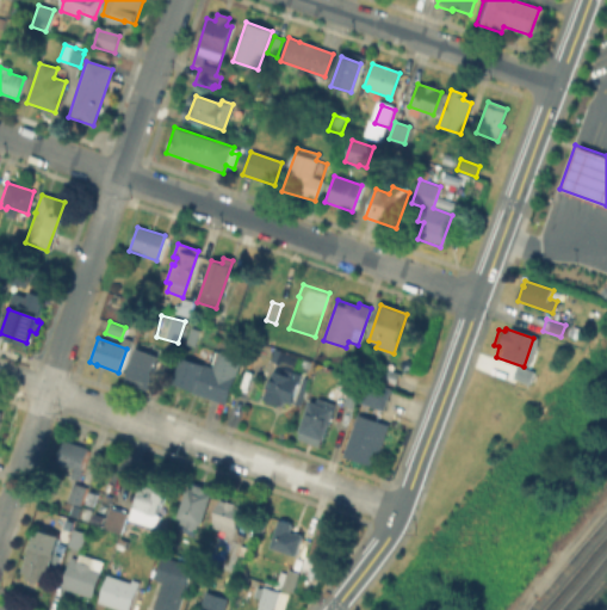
[(146,390),(124,383),(136,350),(161,358),(161,356),(171,359),(168,370),(154,367),(146,390)]
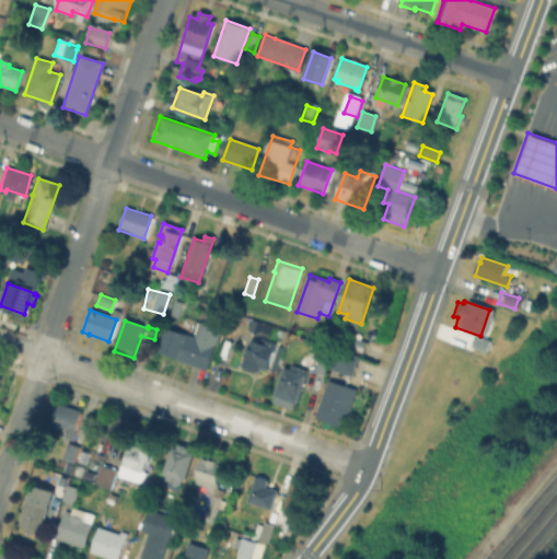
[(159,350),(167,326),(186,333),(185,336),(213,346),(206,370),(174,359),(175,356),(159,350)]
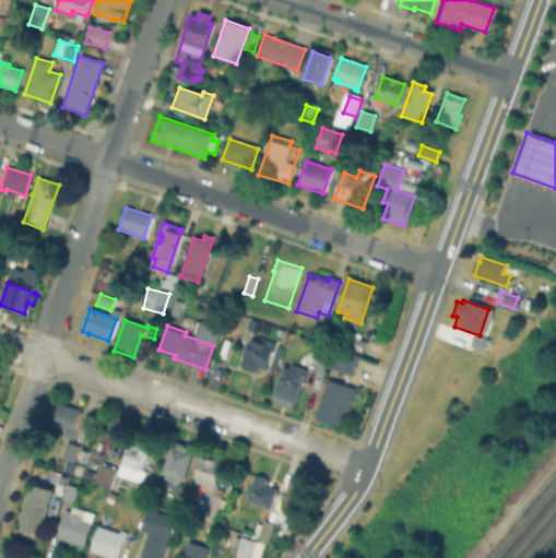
[(470,333),(484,339),(481,351),(465,345),(470,333)]
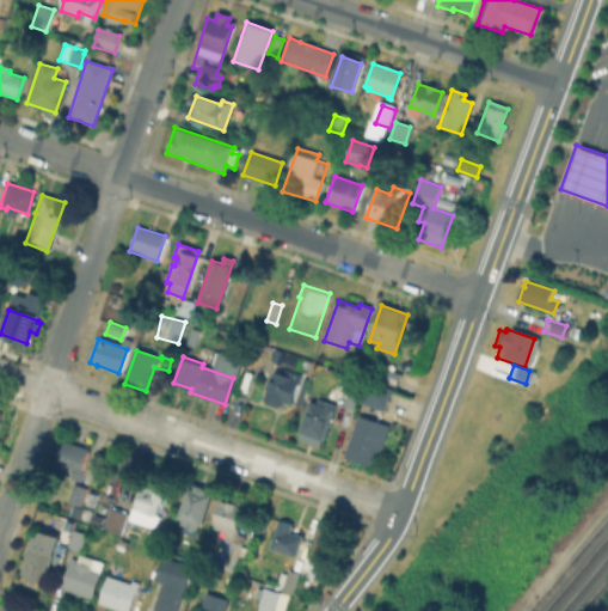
[(398,373),(394,386),(375,380),(379,368),(398,373)]
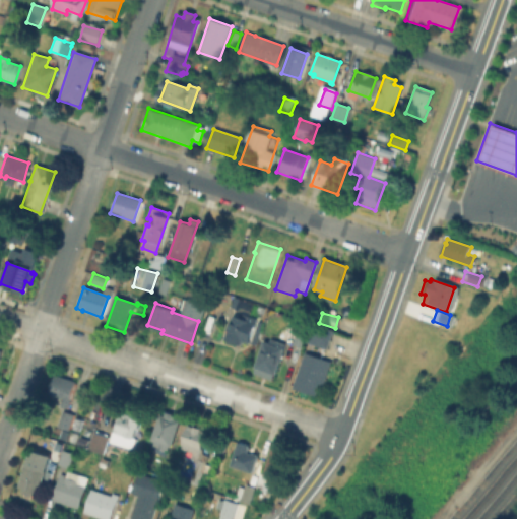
[(231,316),(241,319),(242,316),(254,320),(247,344),(243,343),(242,345),(223,340),(231,316)]
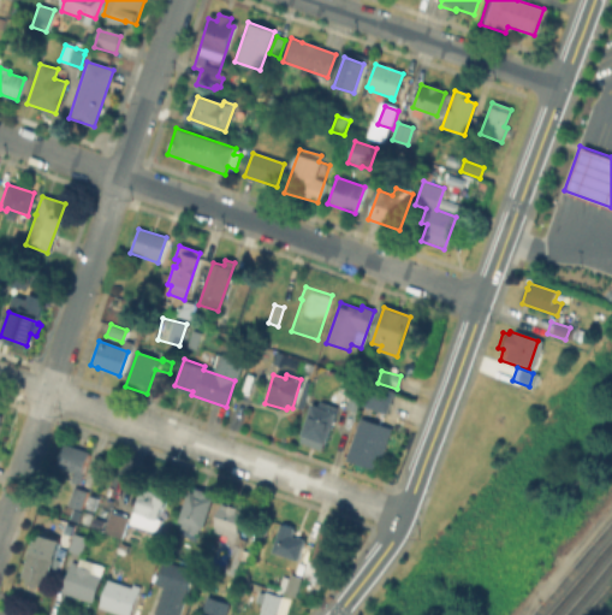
[(356,413),(345,411),(351,394),(361,396),(364,383),(393,391),(386,414),(358,406),(356,413)]
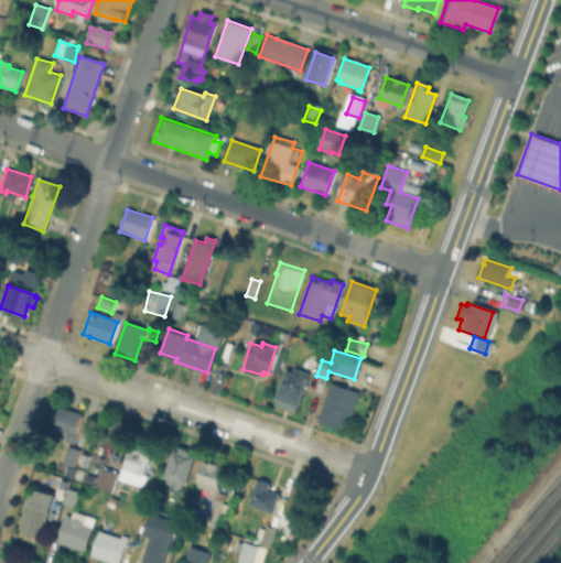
[(279,378),(282,379),(286,367),(308,374),(298,407),(272,400),(279,378)]
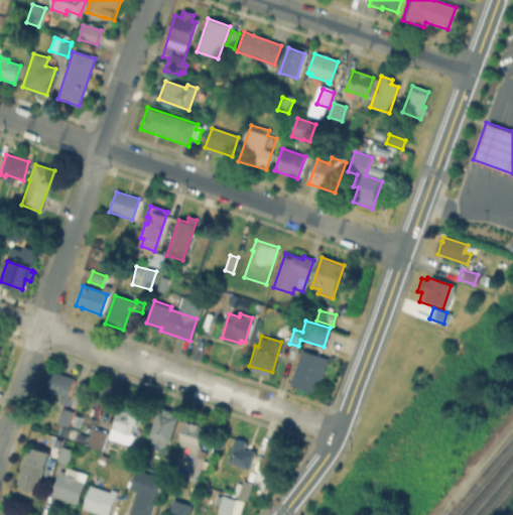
[(301,351),(327,359),(317,385),(315,384),(312,393),(289,386),(301,351)]
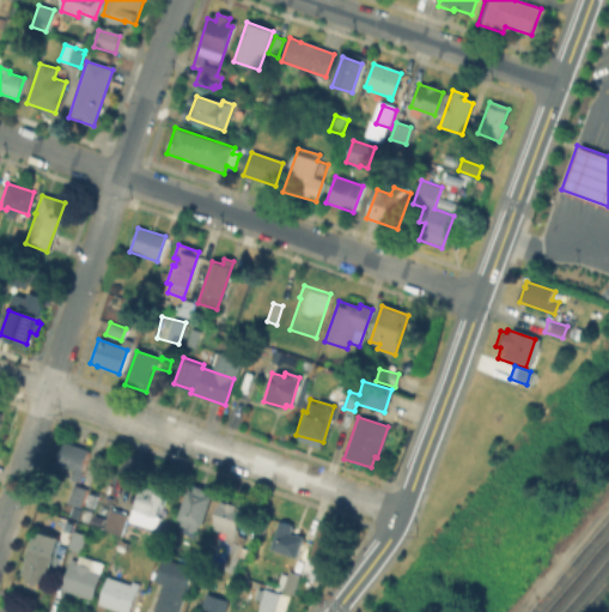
[(74,480),(69,479),(72,472),(56,465),(65,443),(87,452),(80,472),(90,477),(78,508),(66,503),(74,480)]
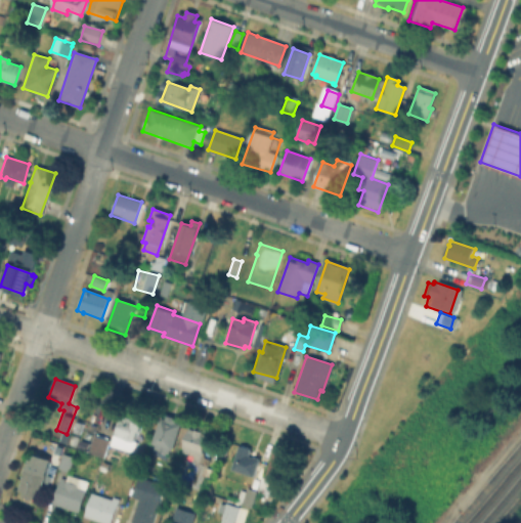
[(152,447),(161,417),(165,418),(167,412),(178,417),(176,423),(182,424),(172,455),(152,447)]
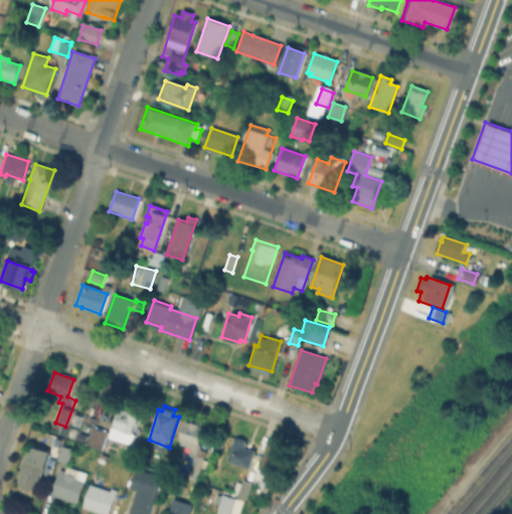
[(108,438),(118,406),(141,412),(138,421),(137,421),(134,433),(136,433),(132,446),(108,438)]
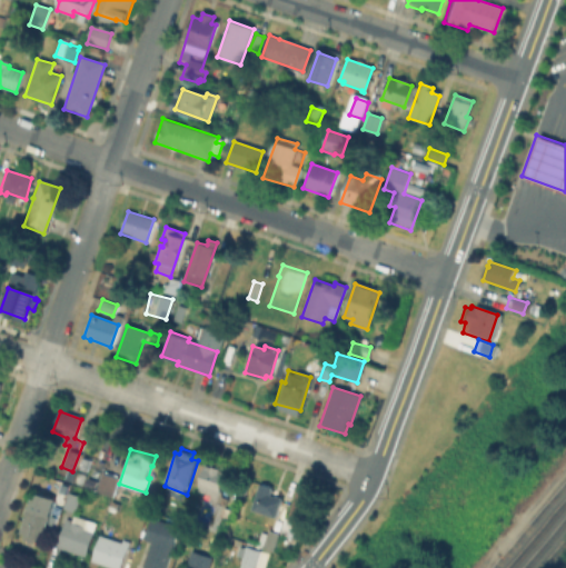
[(219,496),(217,501),(226,505),(224,510),(231,512),(221,539),(208,534),(215,514),(211,512),(215,505),(207,501),(208,496),(196,491),(198,482),(202,484),(210,461),(212,462),(212,461),(229,467),(219,496)]
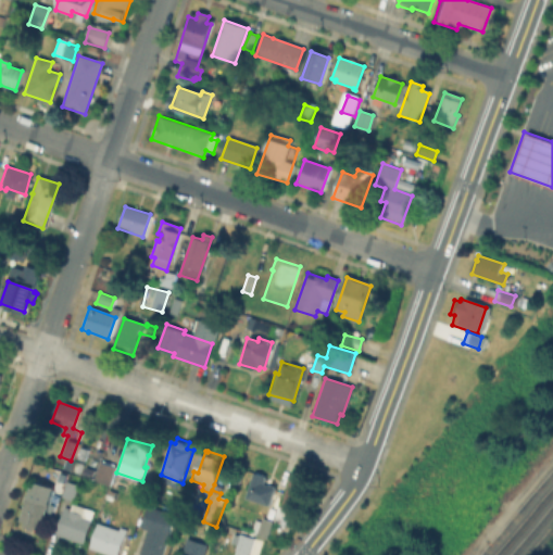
[(82,475),(86,461),(93,463),(88,477),(82,475)]
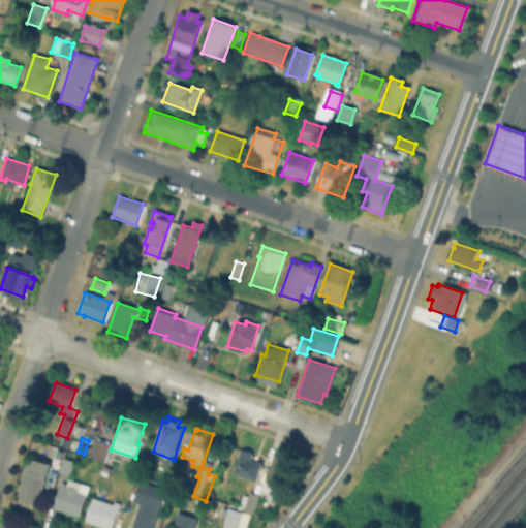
[(94,439),(111,446),(103,464),(88,457),(94,439)]
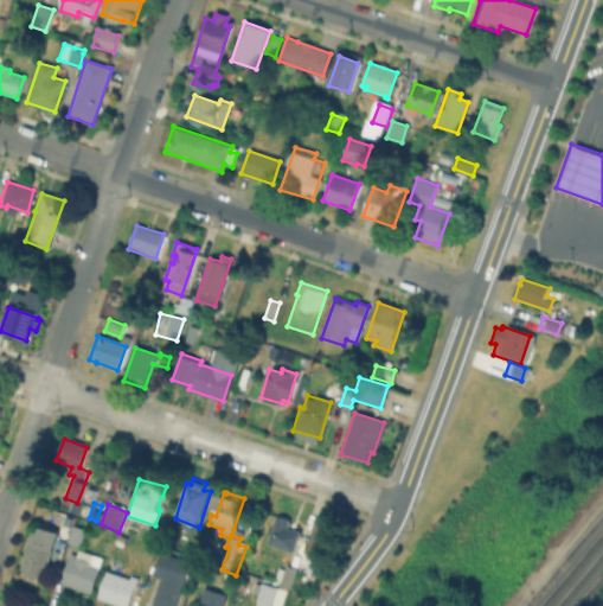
[(275,516),(295,523),(294,529),(301,531),(294,554),(265,544),(275,516)]
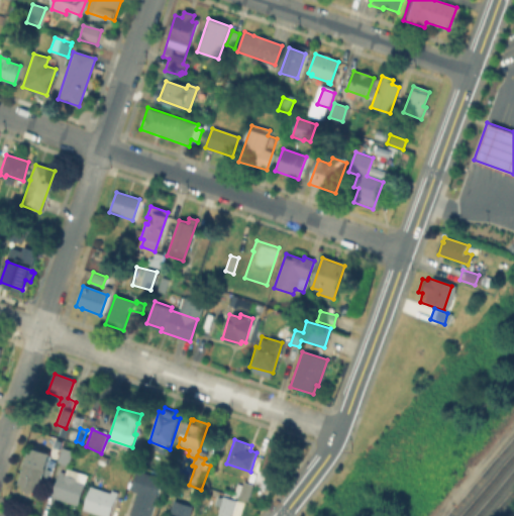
[(73,451),(71,458),(68,458),(67,465),(58,462),(61,448),(73,451)]
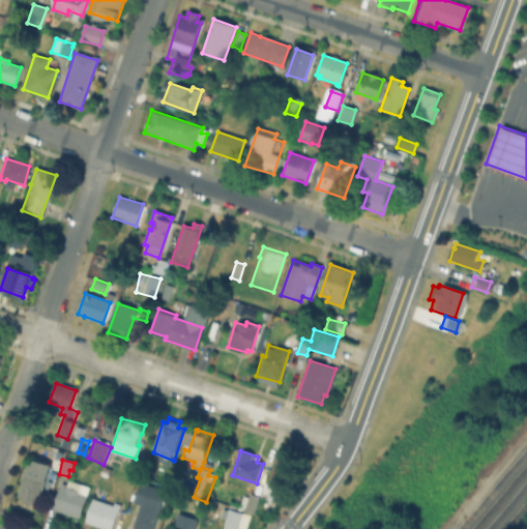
[(45,480),(35,504),(31,502),(29,507),(21,504),(23,499),(18,497),(24,480),(22,479),(24,473),(45,480)]
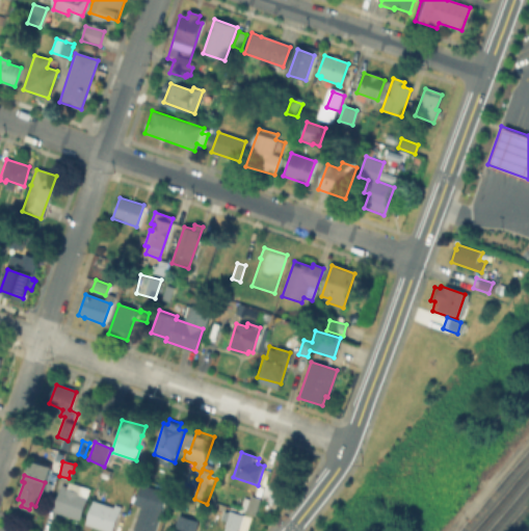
[(86,498),(78,522),(61,516),(60,519),(51,515),(61,484),(83,493),(82,496),(86,498)]
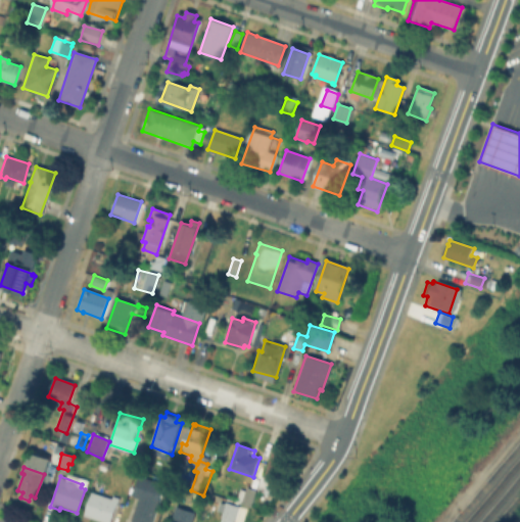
[(154,482),(162,485),(150,521),(130,521),(137,499),(133,497),(139,477),(154,482)]
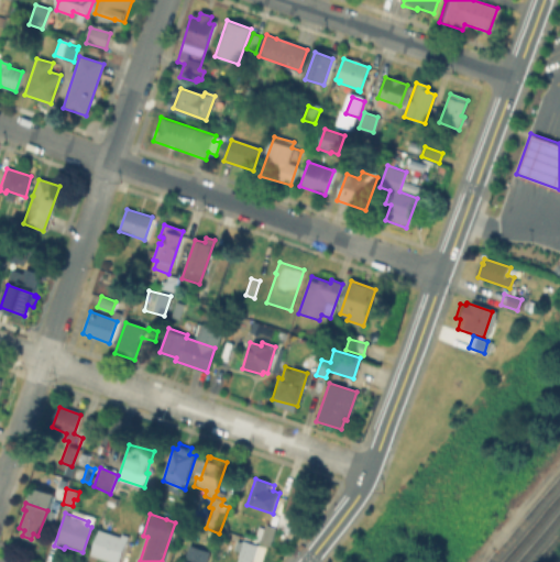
[(257,542),(253,540),(257,526),(265,528),(266,525),(276,528),(270,547),(257,542)]
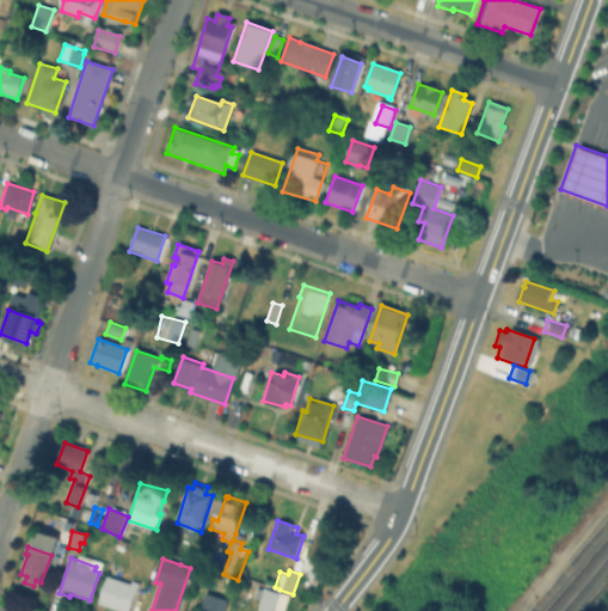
[(105,582),(108,575),(136,586),(127,610),(116,610),(97,604),(105,582)]
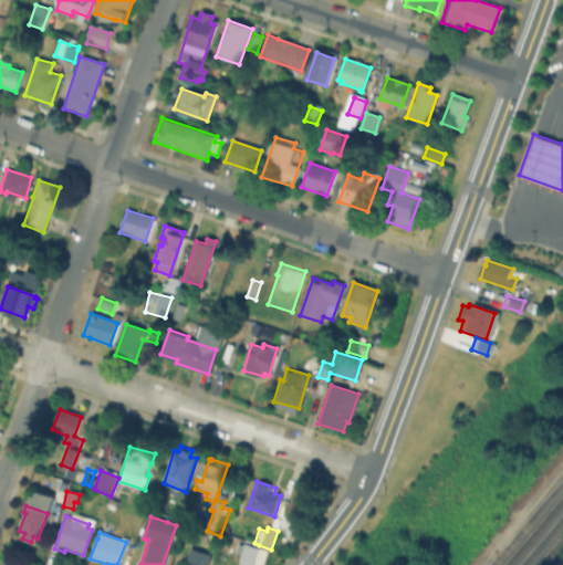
[(244,545),(258,550),(252,564),(240,561),(244,545)]
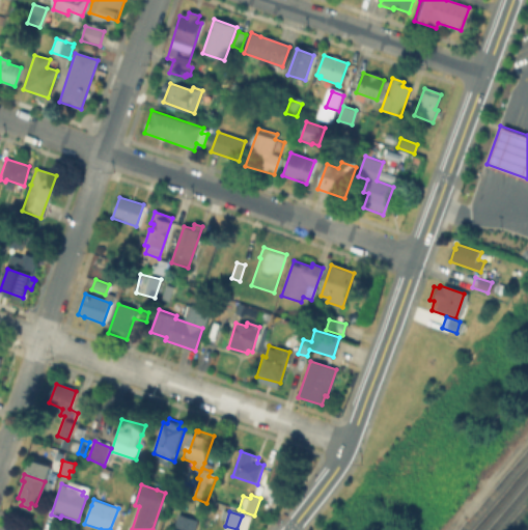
[(175,529),(173,528),(178,514),(196,522),(193,529),(175,529)]
